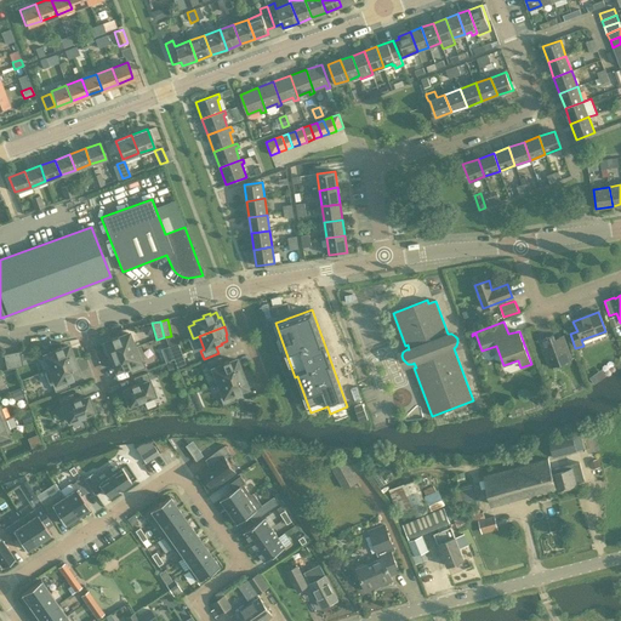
[(108,358),(134,348),(127,335),(118,339),(117,337),(110,340),(110,341),(104,343),(107,348),(104,349),(108,358)]
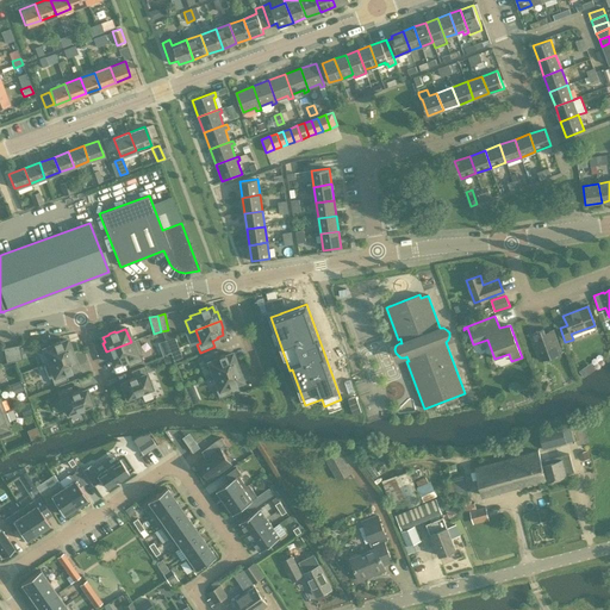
[(539,361),(561,353),(553,329),(543,332),(542,329),(529,334),(539,361)]
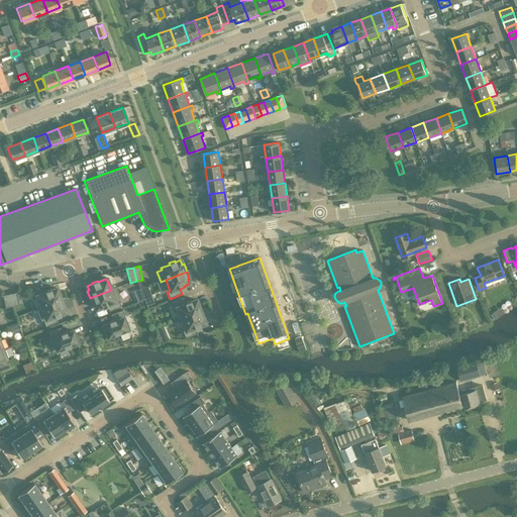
[(111,290),(90,298),(93,305),(94,305),(96,309),(101,307),(102,308),(107,306),(109,312),(120,307),(118,301),(120,300),(115,288),(111,290)]
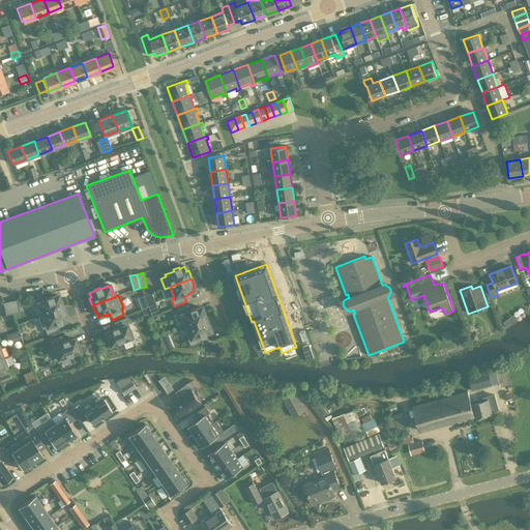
[(37,304),(41,316),(63,307),(60,300),(59,300),(57,296),(52,298),(51,297),(46,299),(47,300),(37,304)]
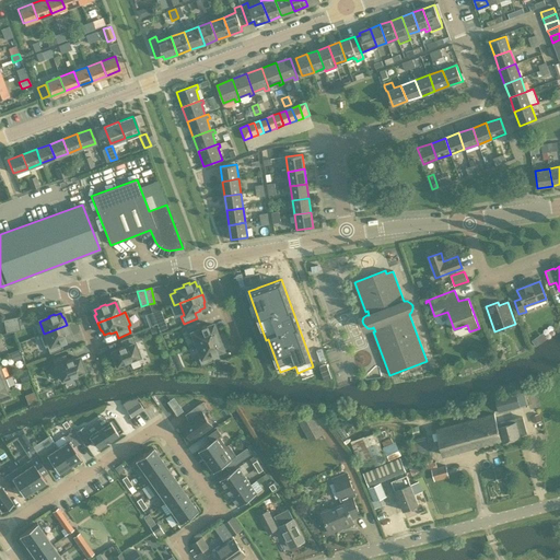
[(16,318),(10,319),(13,333),(20,331),(16,318)]
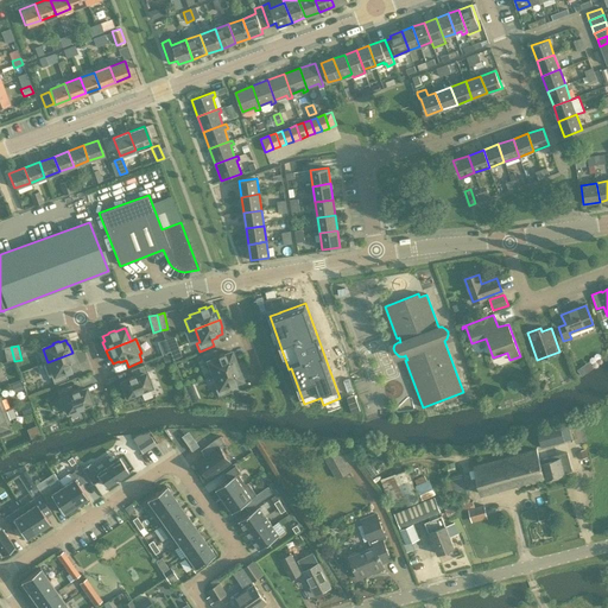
[(11,347),(4,348),(6,363),(14,361),(11,347)]
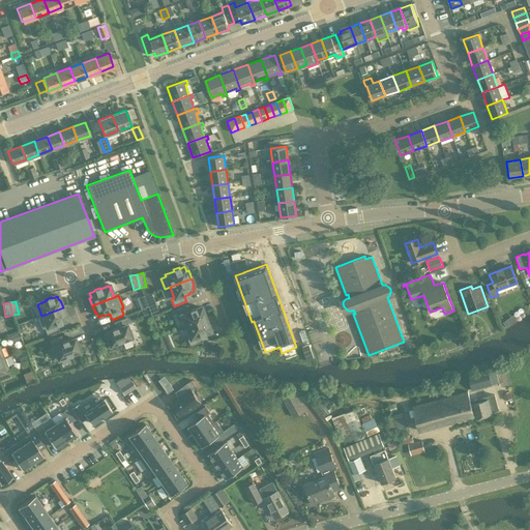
[(155,305),(148,308),(150,315),(158,312),(155,305)]
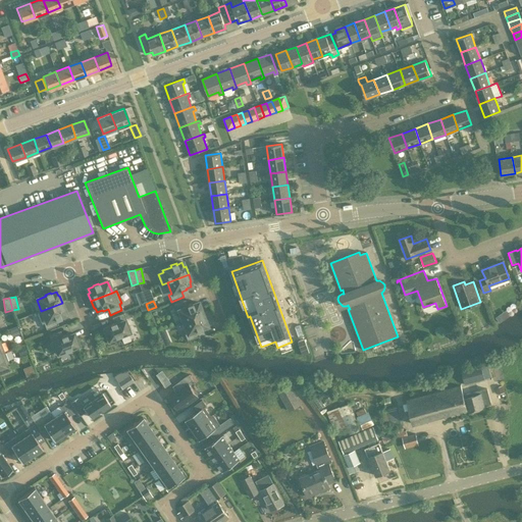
[(183,322),(204,314),(201,307),(200,307),(198,303),(193,305),(192,304),(187,306),(185,301),(172,305),(175,312),(178,311),(183,322)]
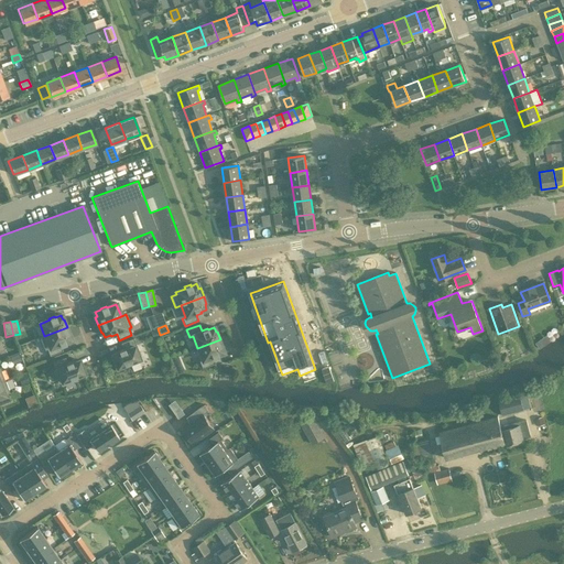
[(67,327),(44,336),(40,338),(44,351),(46,350),(50,357),(63,353),(61,347),(65,345),(65,343),(71,340),(69,336),(71,335),(67,327)]
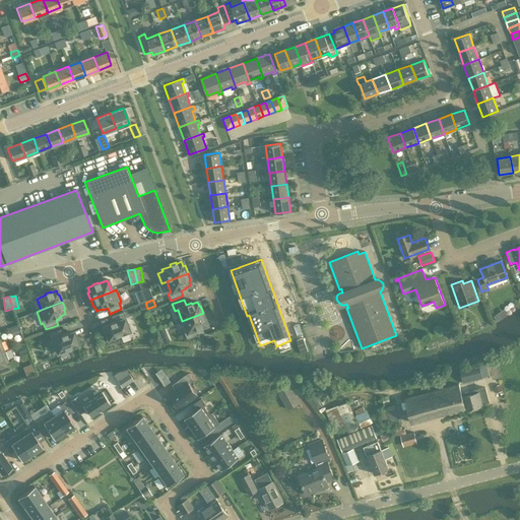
[(123,313),(111,317),(113,323),(108,324),(109,326),(103,328),(105,332),(104,332),(106,339),(108,338),(108,340),(119,335),(120,337),(128,334),(127,332),(128,332),(124,320),(126,320),(123,313)]
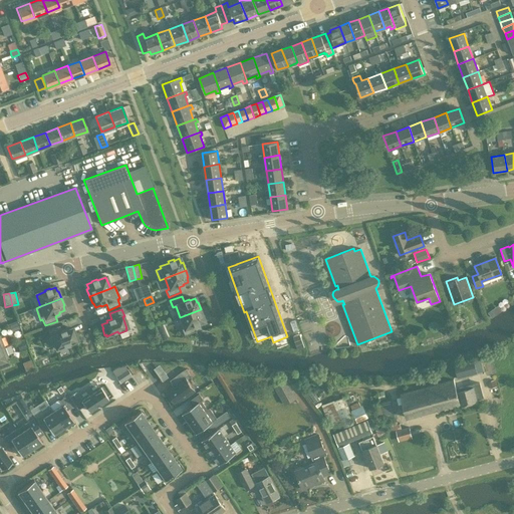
[(201,309),(180,317),(185,329),(182,330),(184,336),(196,331),(194,326),(199,324),(199,323),(204,321),(202,317),(204,316),(201,309)]
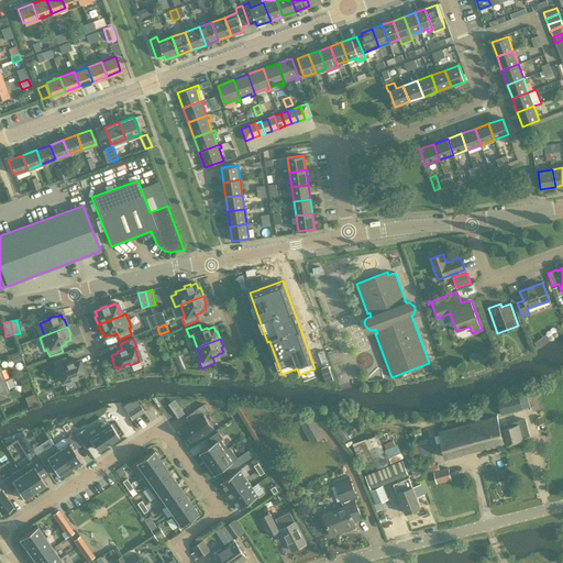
[(65,357),(52,363),(55,370),(53,371),(57,384),(63,382),(64,384),(73,381),(72,378),(84,374),(84,372),(85,372),(83,364),(80,365),(79,361),(72,363),(72,362),(67,364),(65,357)]
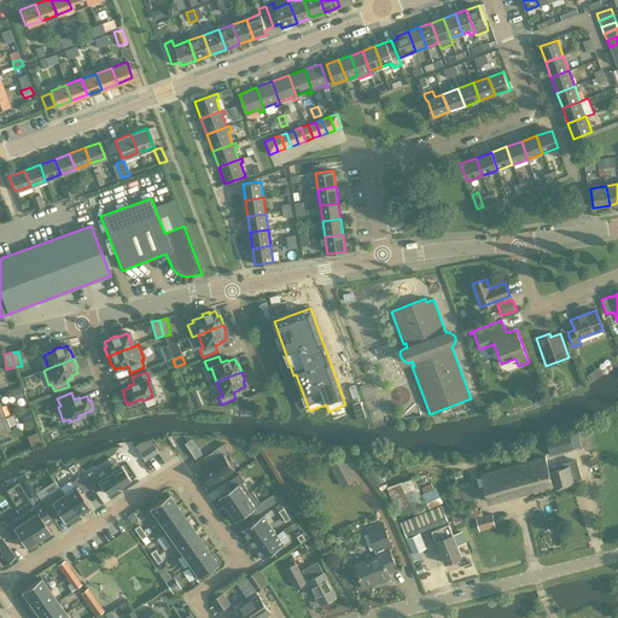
[(5,417),(0,418),(0,444),(11,439),(9,432),(11,431),(5,417)]
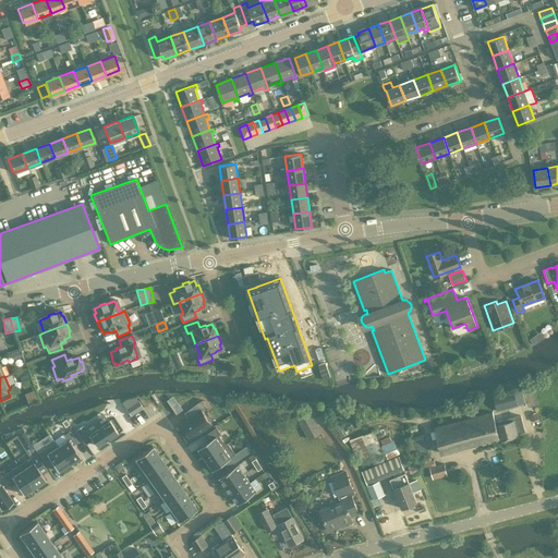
[(494,397),(497,411),(517,405),(524,403),(521,390),(513,391),(494,397)]
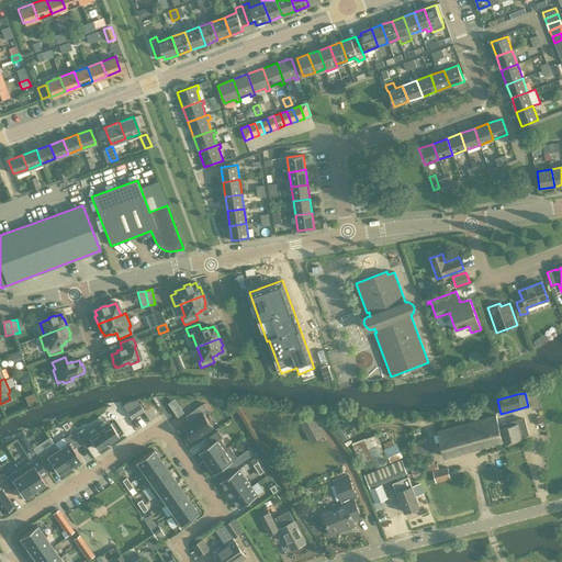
[(213,428),(203,414),(209,409),(203,403),(198,407),(192,411),(197,417),(182,428),(192,442),(213,428)]
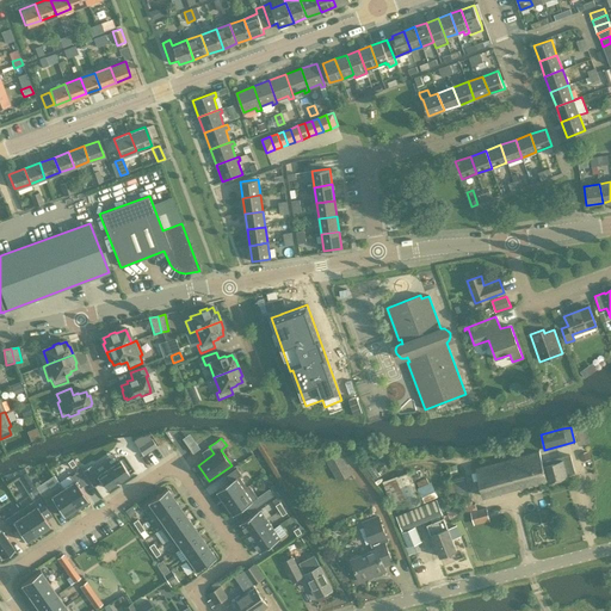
[(139,449),(143,456),(156,448),(152,440),(152,439),(141,446),(139,449)]
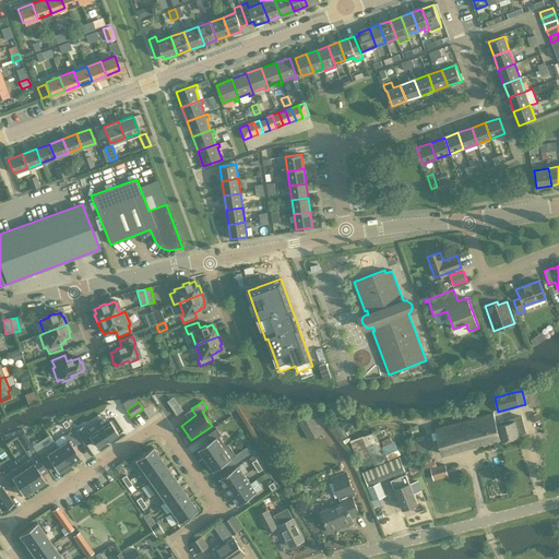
[(499,439),(497,426),(492,413),(435,429),(441,454),(499,439)]
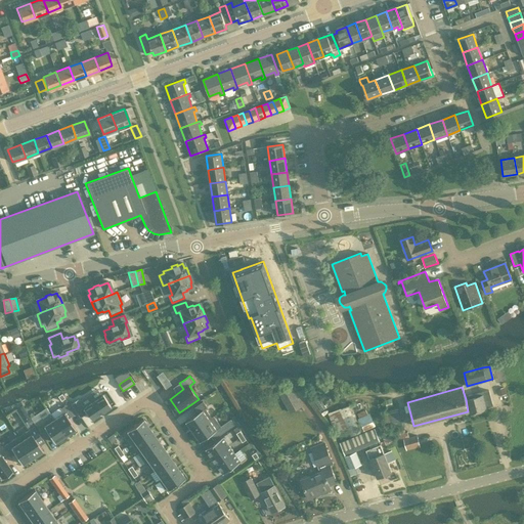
[(302,406),(292,388),(279,395),(290,412),(302,406)]
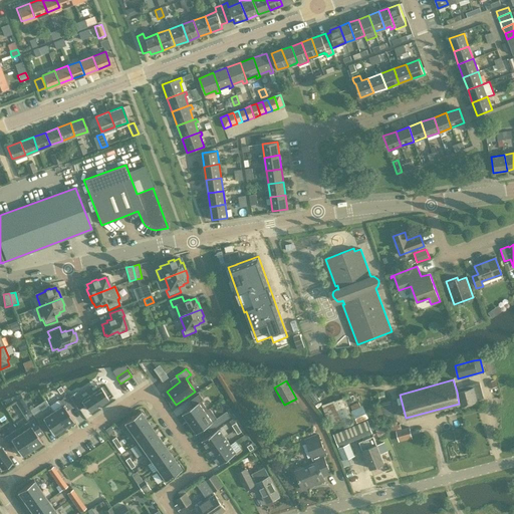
[(459,392),(457,392),(459,404),(460,405),(469,403),(470,404),(475,403),(476,401),(477,401),(477,400),(483,398),(479,382),(458,389),(459,392)]
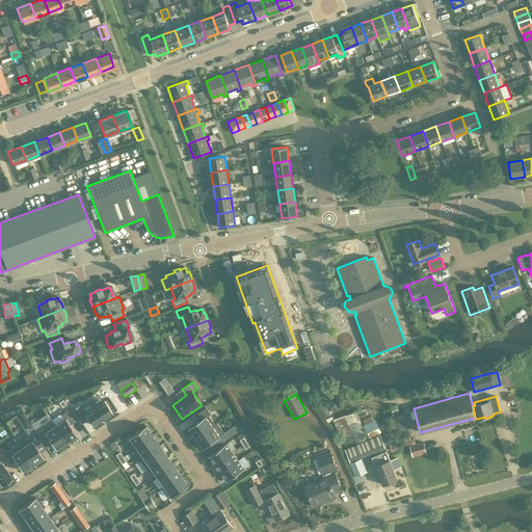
[(87,419),(91,425),(111,411),(104,400),(85,414),(79,404),(72,409),(81,424),(87,419)]
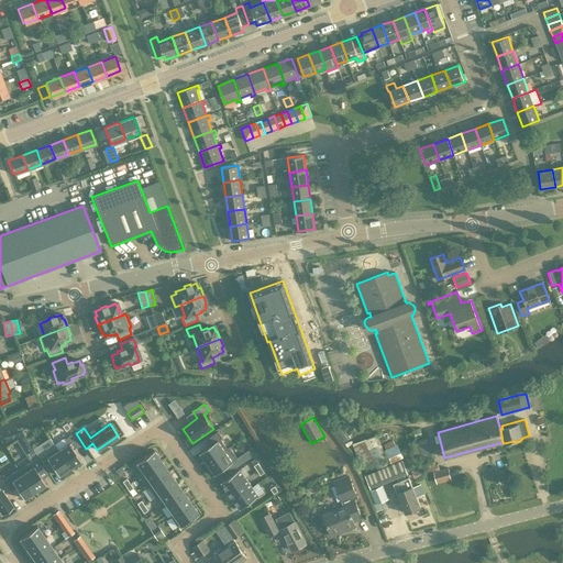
[(199,452),(208,463),(230,448),(229,446),(227,449),(220,439),(222,438),(218,431),(207,439),(211,444),(199,452)]
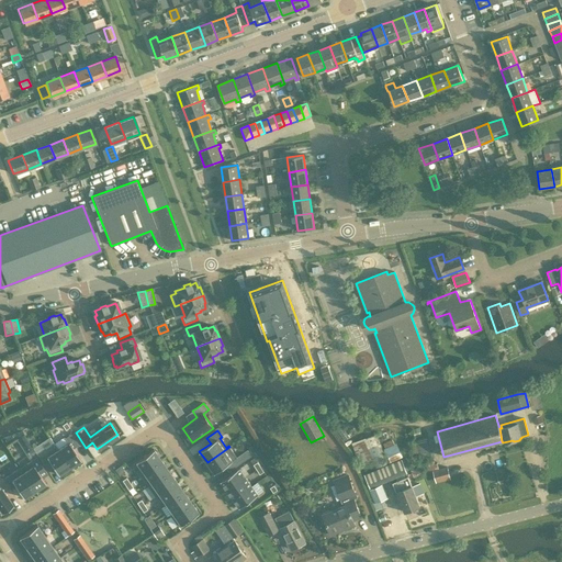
[(71,434),(54,445),(69,468),(80,460),(72,448),(78,445),(71,434)]
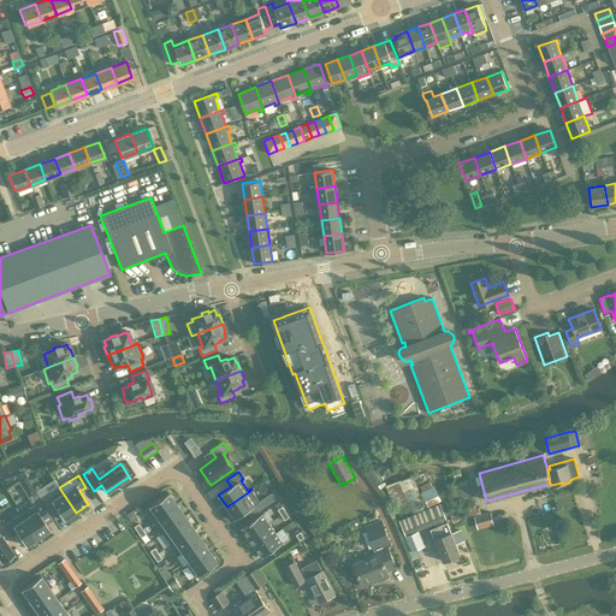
[(426,508),(414,475),(385,486),(396,513),(407,508),(409,514),(426,508)]
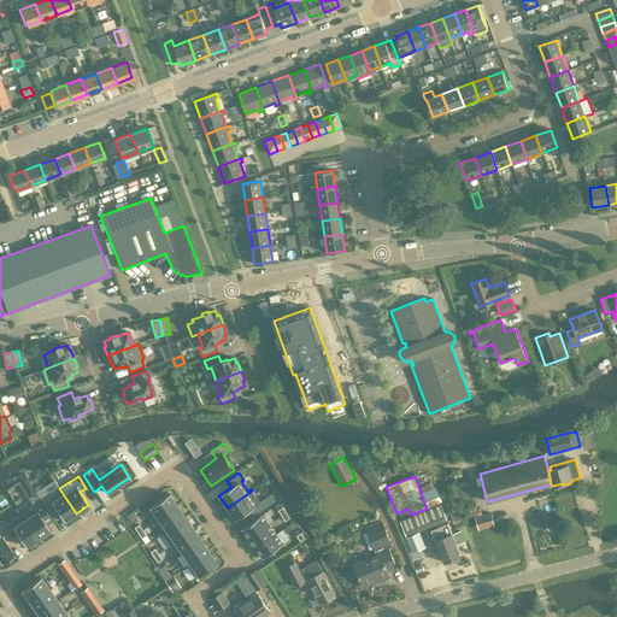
[(491,513),(481,516),(480,509),(469,511),(468,506),(475,505),(468,480),(458,483),(466,519),(476,517),(479,528),(494,524),(491,513)]
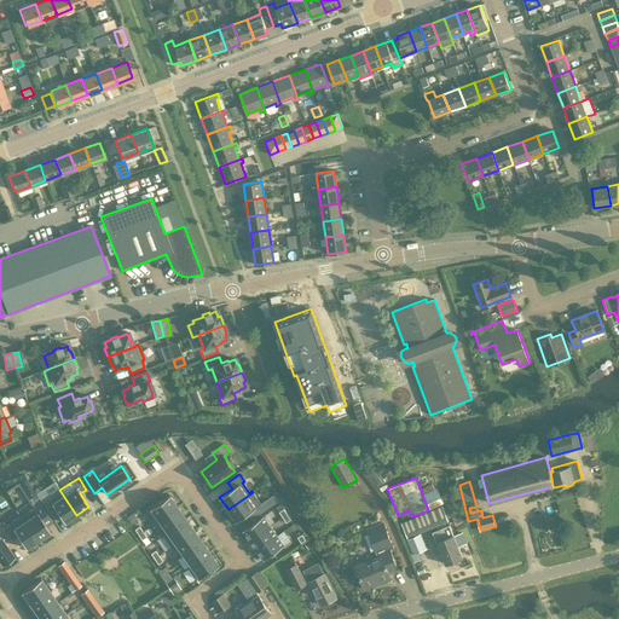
[(76,515),(59,490),(42,502),(50,513),(56,509),(64,522),(76,515)]
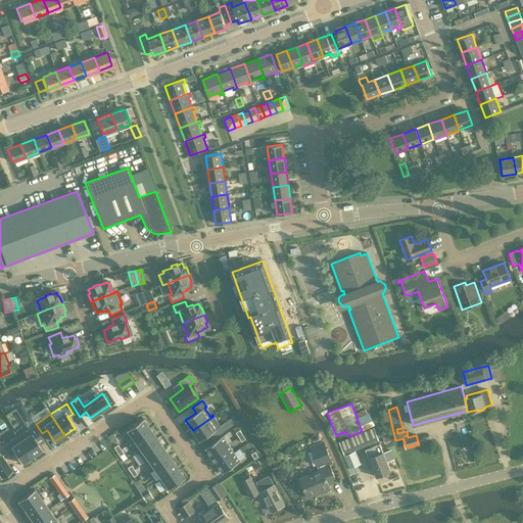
[(214,416),(193,430),(200,440),(209,433),(214,438),(224,430),(214,416)]
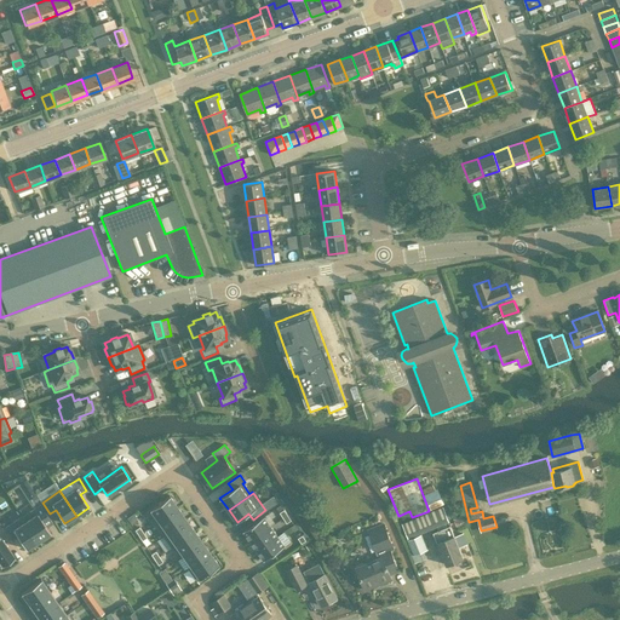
[(149,509),(144,512),(153,524),(154,523),(177,507),(168,495),(149,509)]
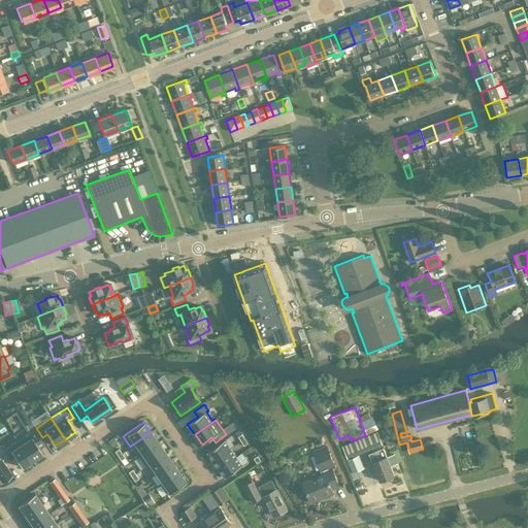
[(34,429),(19,439),(31,458),(32,461),(36,458),(42,454),(39,449),(44,446),(34,429)]
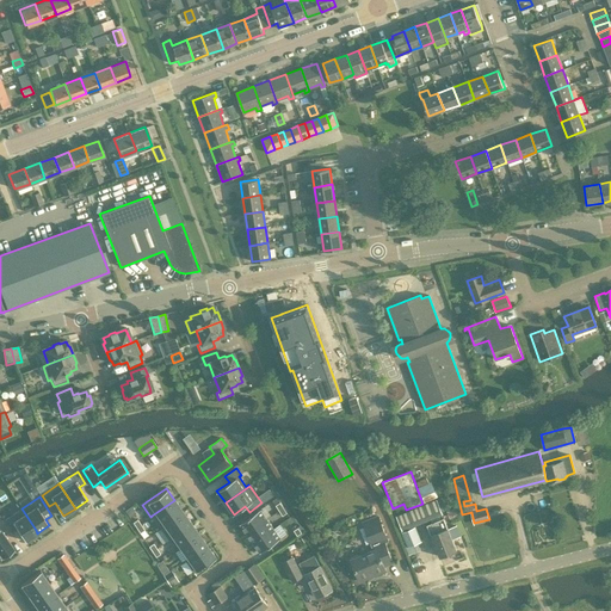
[(437,500),(397,517),(402,530),(414,525),(442,513),(442,512),(448,510),(443,499),(437,501),(437,500)]
